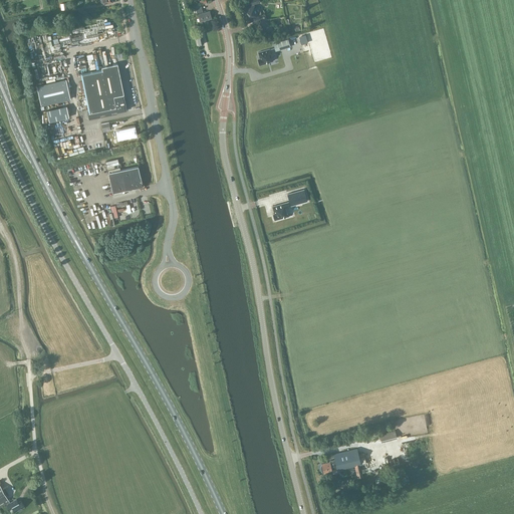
[(260,2),(259,0),(249,0),(251,5),(251,6),(242,9),(246,20),(258,16),(258,15),(261,15),(258,7),(256,8),(255,9),(254,5),(254,4),(260,2)]
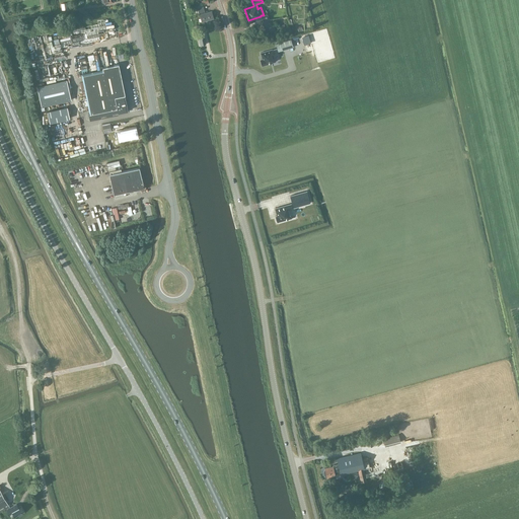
[(204,7),(197,8),(199,13),(200,14),(202,22),(214,19),(212,11),(205,13),(204,7)]
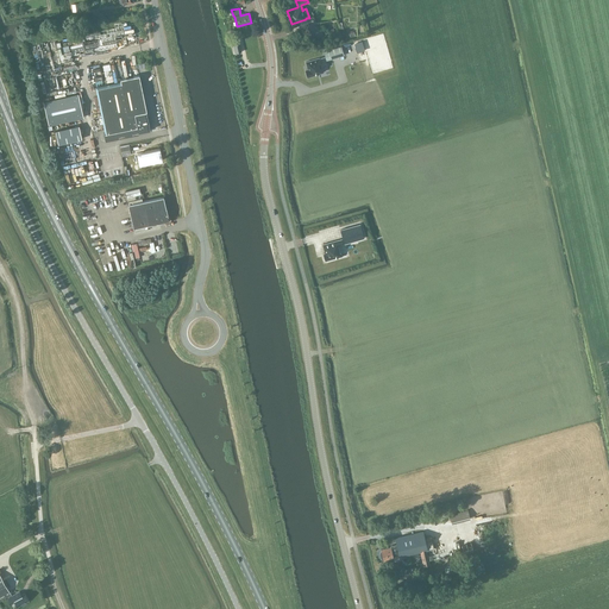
[(363,43),(356,45),(357,52),(365,50),(363,43)]
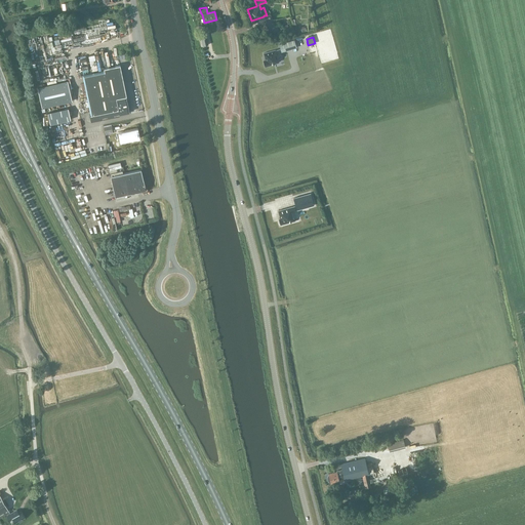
[(294,40),(279,44),(281,52),(296,48),(294,40)]
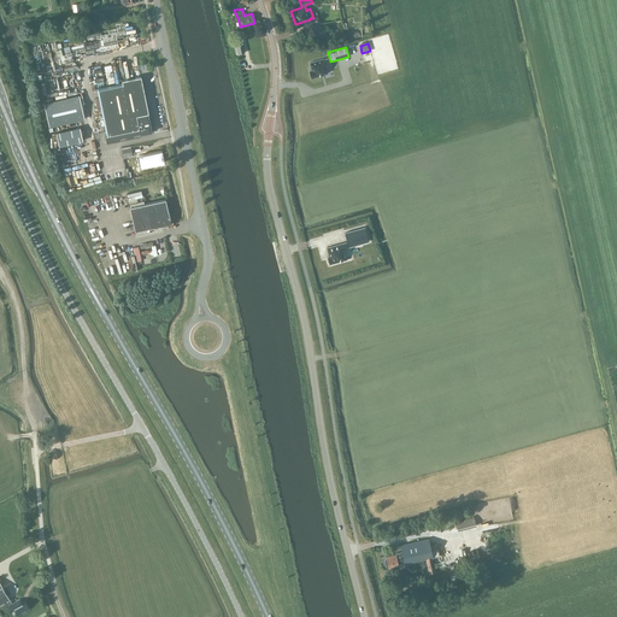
[(310,71),(312,78),(323,76),(323,75),(328,74),(323,59),(310,63),(312,70),(310,71)]
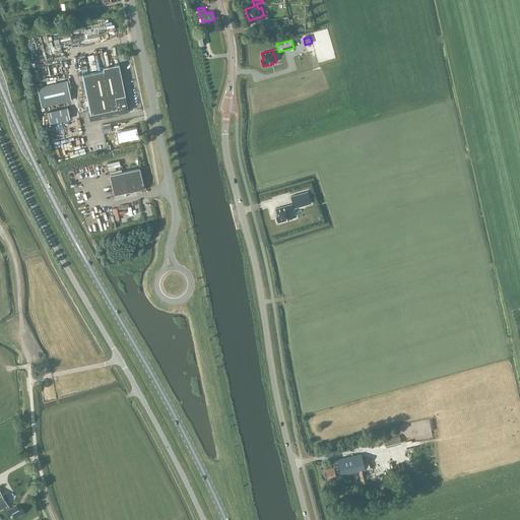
[(81,74),(89,114),(88,115),(89,120),(119,114),(118,113),(128,111),(125,95),(119,64),(103,68),(103,70),(81,74)]
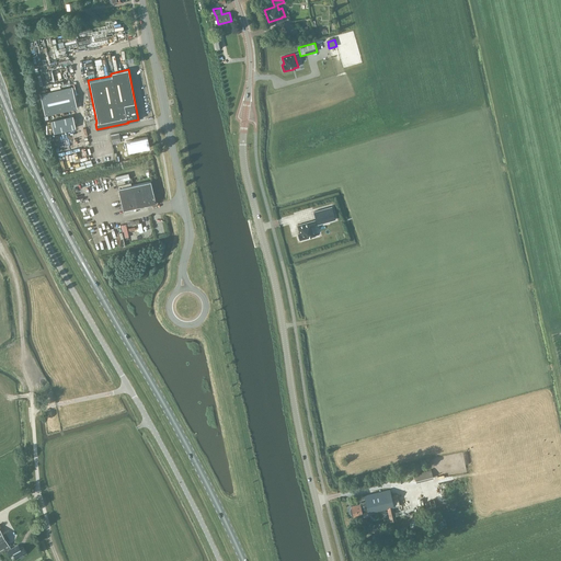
[(72,87),(39,94),(45,115),(77,109),(72,87)]
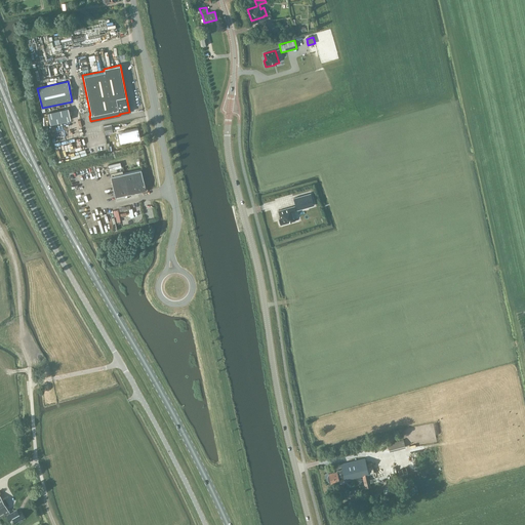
[(68,109),(48,113),(50,124),(71,120),(68,109)]
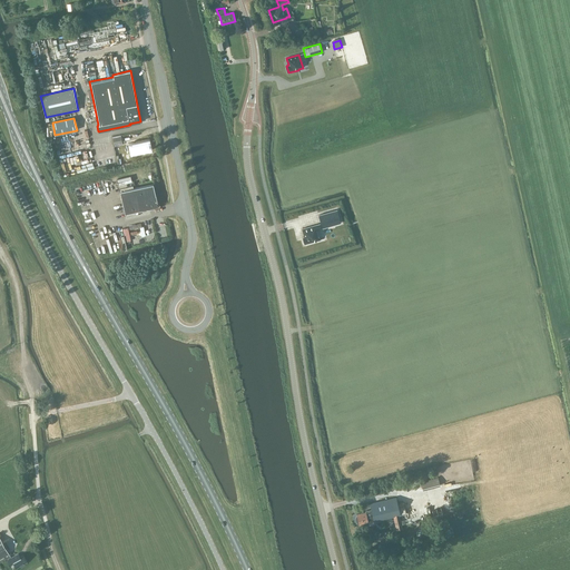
[(131,146),(133,153),(149,148),(148,143),(131,146)]
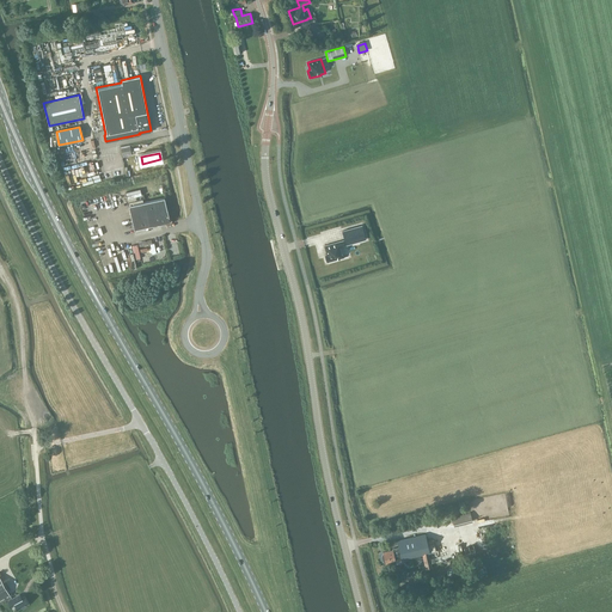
[(170,221),(169,218),(167,210),(166,210),(164,199),(129,206),(134,230),(170,221)]
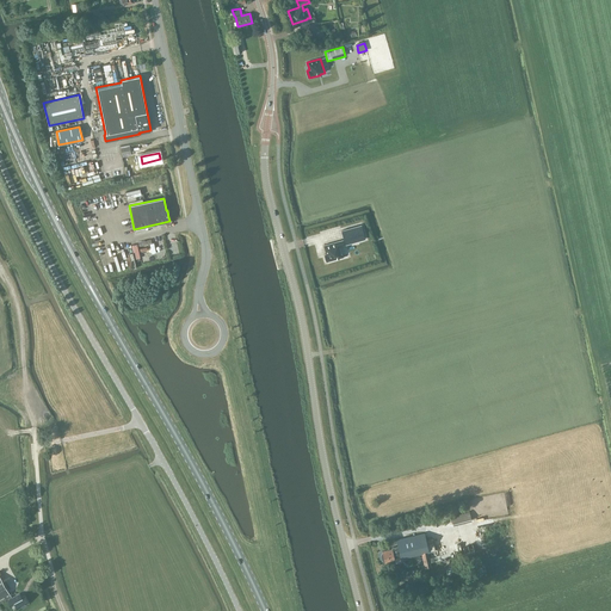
[(344,240),(323,246),(326,254),(325,255),(327,261),(347,257),(347,255),(343,257),(340,246),(365,239),(362,226),(341,230),(344,240)]
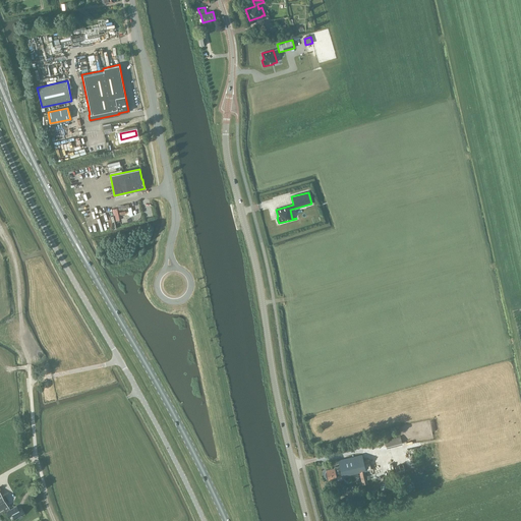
[(325,473),(325,474),(325,475),(326,476),(326,477),(327,478),(328,478),(328,479),(329,479),(337,477),(336,476),(341,475),(342,477),(360,472),(362,481),(360,481),(361,486),(363,486),(362,484),(368,483),(365,471),(366,471),(371,470),(368,460),(363,461),(363,460),(362,455),(338,461),(340,466),(334,467),(334,469),(327,471),(327,470),(326,470),(326,471),(326,472),(325,473)]
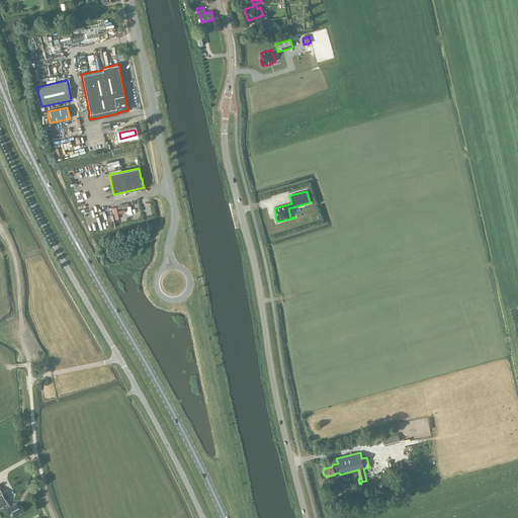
[(2,494),(0,489),(0,510),(6,507),(8,506),(9,506),(8,503),(2,494)]
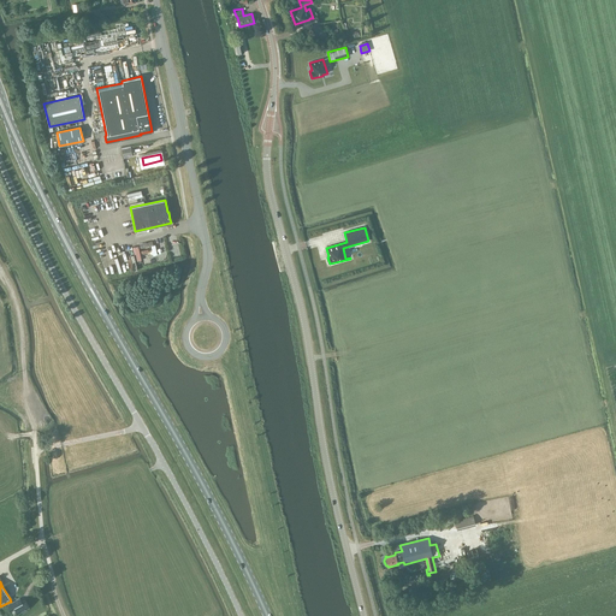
[(11,603),(10,602),(7,603),(9,604),(7,605),(11,611),(15,609),(17,614),(18,614),(22,611),(23,612),(27,611),(25,609),(29,608),(25,600),(22,602),(21,600),(19,598),(18,599),(17,599),(11,603)]
